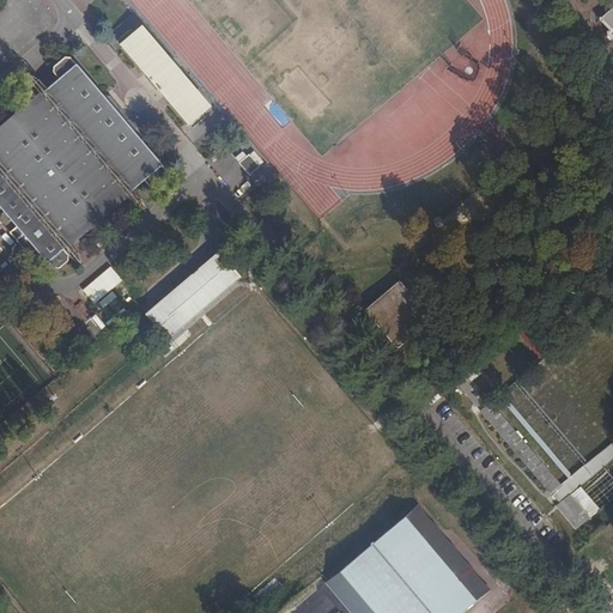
[(557,0),(557,11),(577,11),(577,6),(576,0),(557,0)]
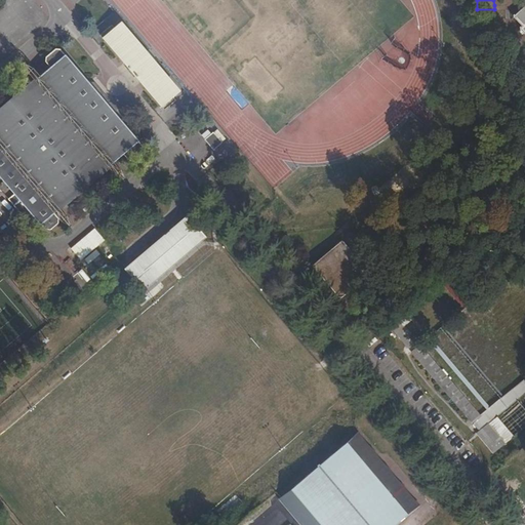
[(521,29),(524,33),(524,5),(515,16),(524,27),(521,29)]
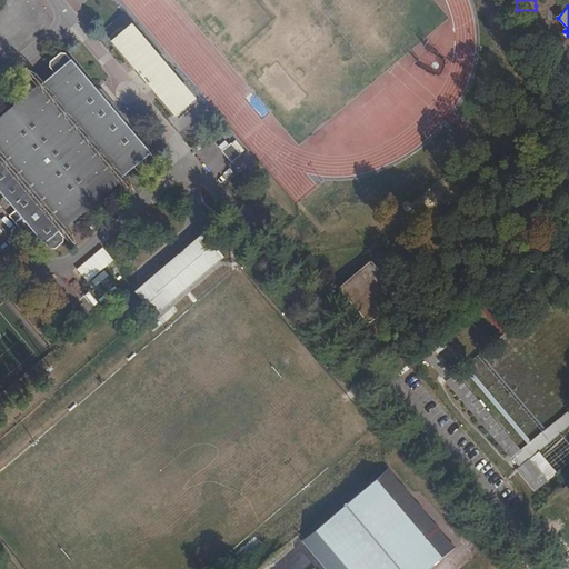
[(132,23),(130,25),(195,100),(196,98),(132,23)]
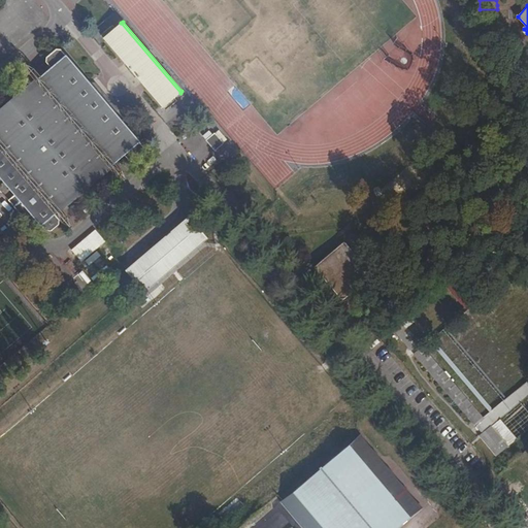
[(112,25),(101,34),(166,110),(176,101),(174,98),(180,93),(121,23),(114,28),(112,25)]
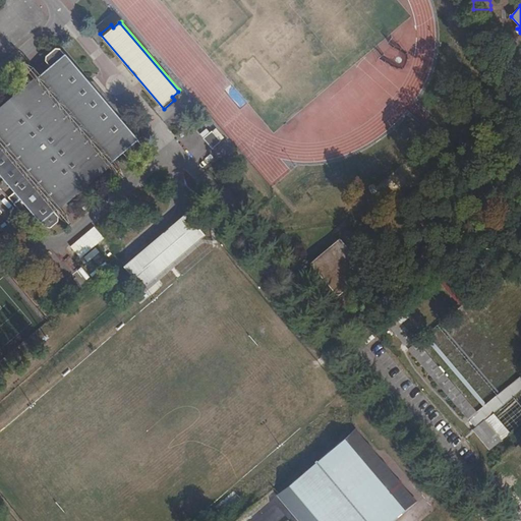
[(9,48),(19,40),(15,36),(6,44),(9,48)]
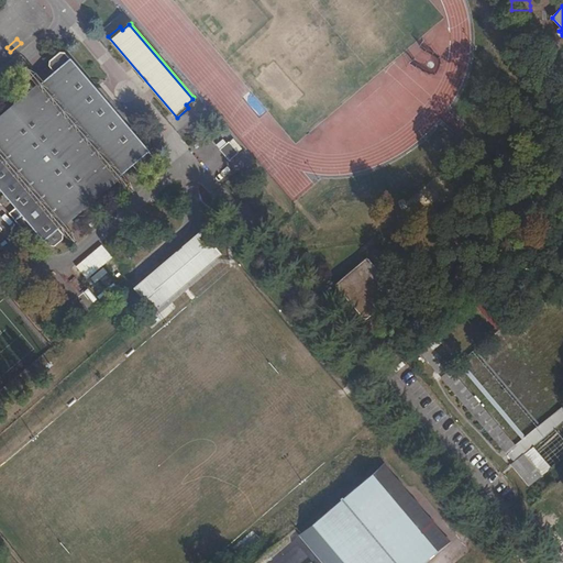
[(0,189),(17,208),(34,229),(48,246),(55,246),(64,239),(64,234),(59,230),(62,227),(63,228),(64,227),(64,225),(73,218),(74,219),(75,218),(75,216),(84,208),(85,209),(87,208),(86,206),(96,198),(97,199),(98,198),(98,197),(107,189),(108,190),(109,188),(109,187),(117,180),(118,180),(120,179),(119,178),(133,165),(138,170),(144,170),(154,162),(154,157),(66,52),(59,52),(48,61),(50,65),(0,107),(0,189)]
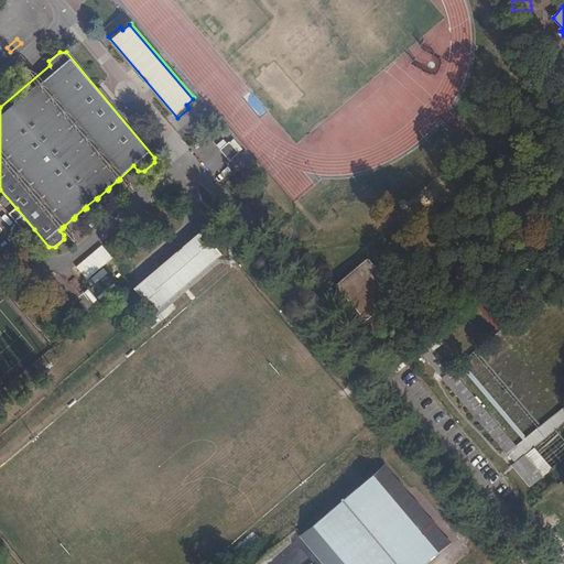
[(9,215),(28,236),(34,229),(17,208),(9,215)]
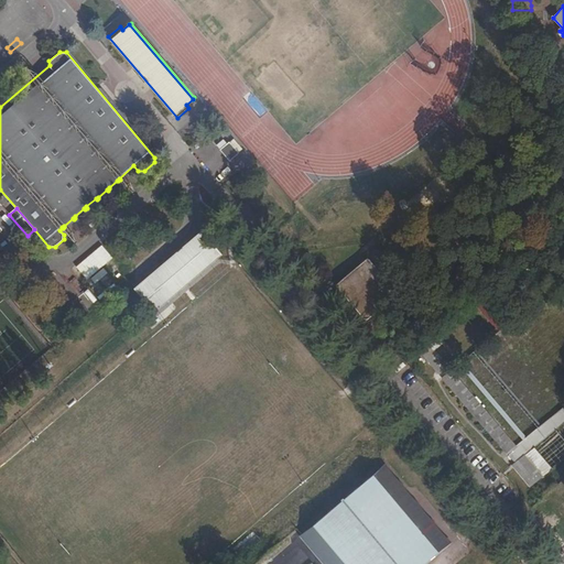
[(204,229),(134,290),(156,314),(225,253),(204,229)]
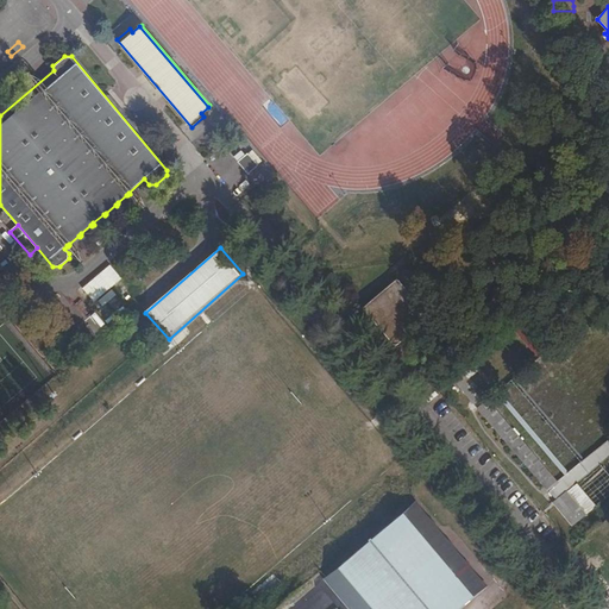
[(107,265),(101,269),(110,284),(117,281),(107,265)]
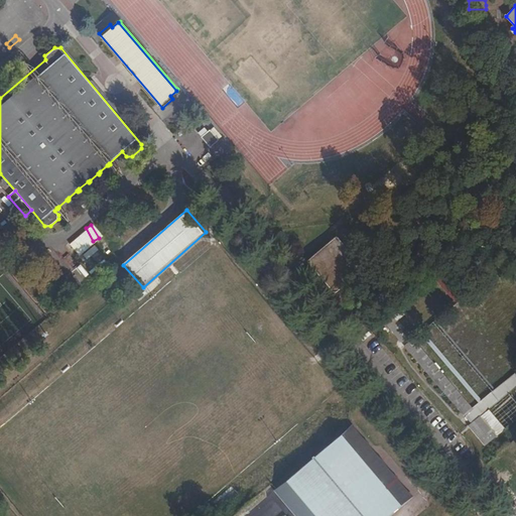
[(360,264),(339,239),(313,260),(336,284),(360,264)]
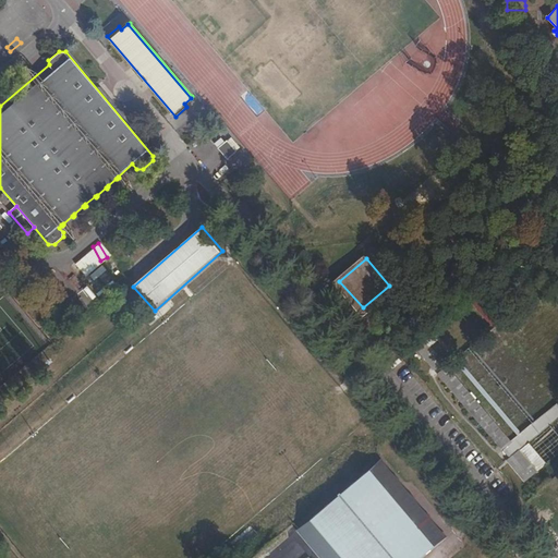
[(422,335),(413,342),(436,368),(445,361),(422,335)]
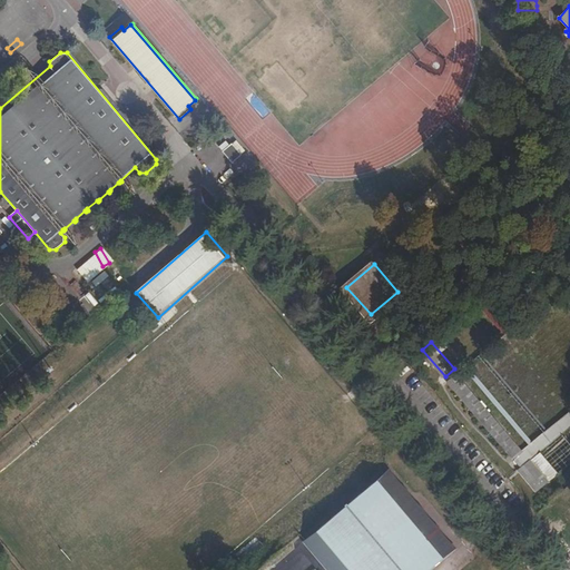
[(459,373),(448,383),(513,459),(523,450),(459,373)]
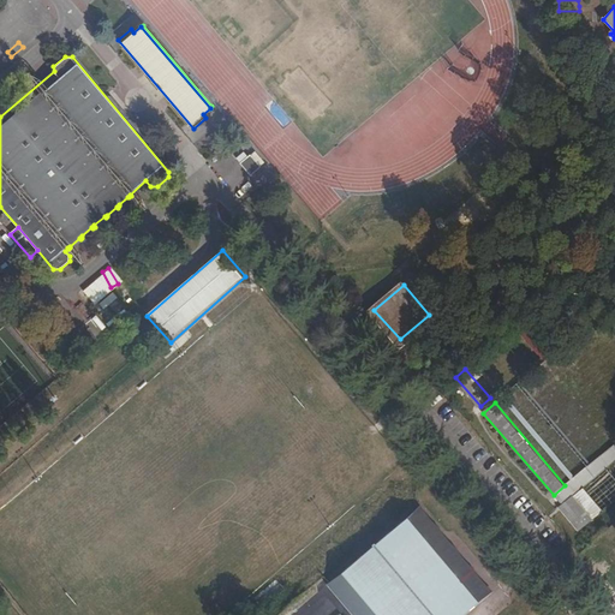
[(614,461),(614,442),(565,485),(566,488),(556,496),(563,505),(573,496),(574,496),(614,461)]
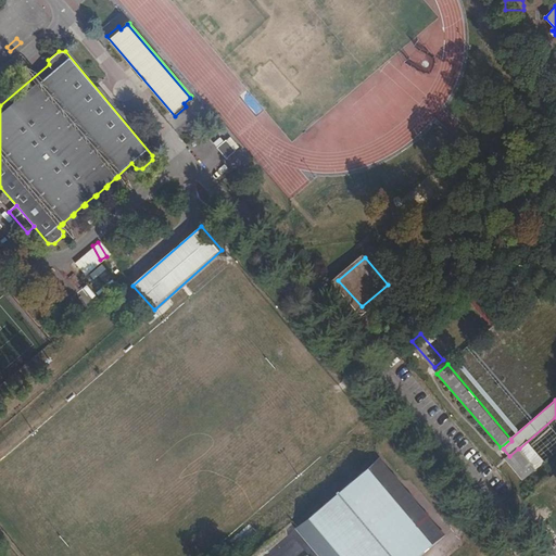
[(509,456),(507,457),(523,478),(534,469),(519,449),(518,449),(509,456)]
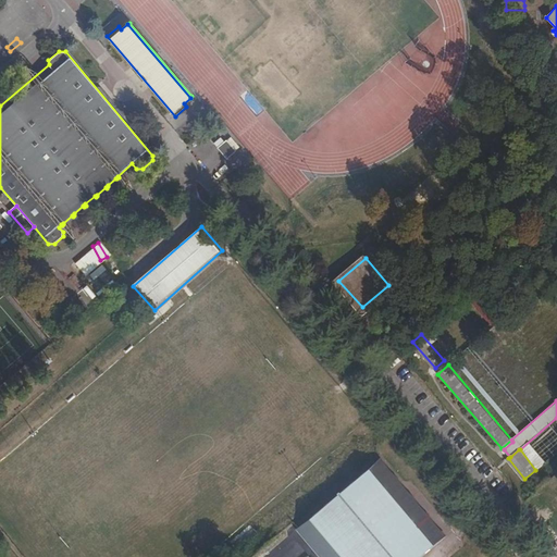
[(323,556),(424,556),(446,539),(382,460),(300,530),(323,556)]
